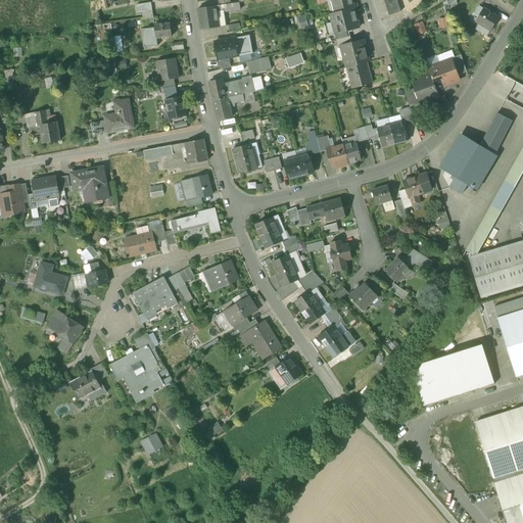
[(334,3),(337,12),(354,8),(351,0),(332,0),(333,3),(334,3)]
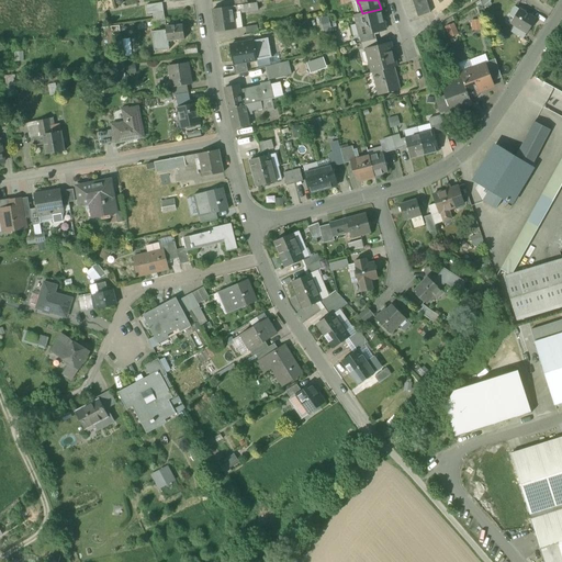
[(414,4),(416,11),(429,7),(427,0),(414,4)]
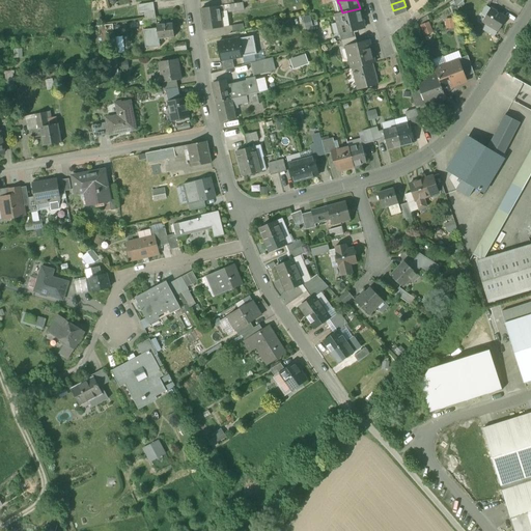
[(459,0),(453,2),(456,8),(465,5),(462,0),(459,0)]
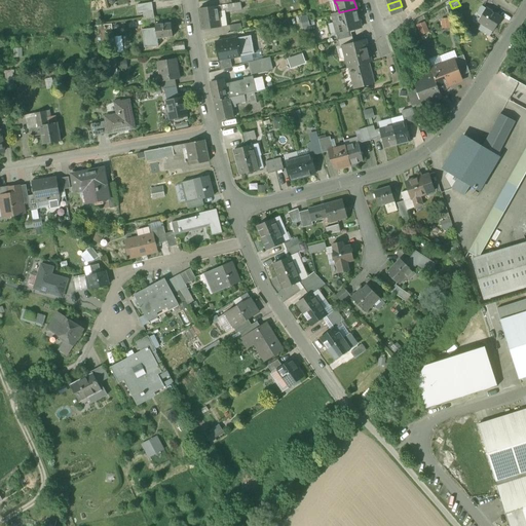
[(137,5),(138,13),(143,12),(153,11),(152,3),(137,5)]
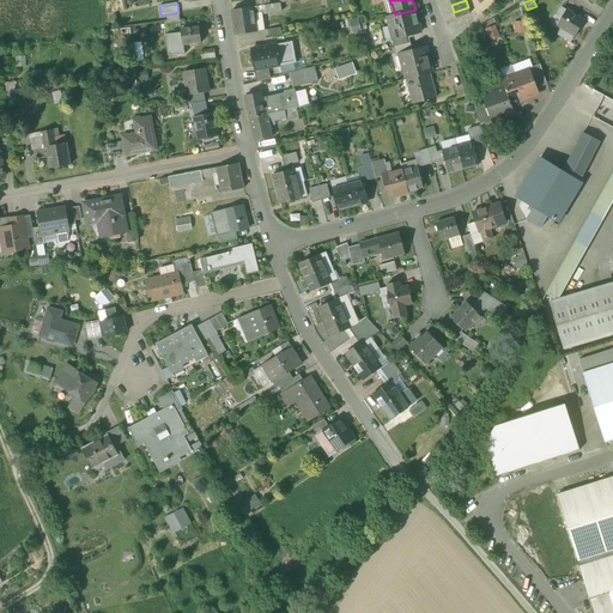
[(256,7),(254,7),(254,14),(259,16),(261,16),(283,12),(281,4),(280,4),(271,5),(256,7)]
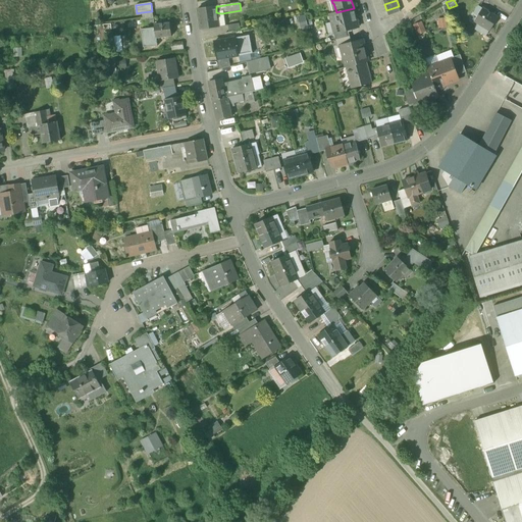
[(219,28),(216,12),(216,6),(198,9),(201,31),(219,28)]
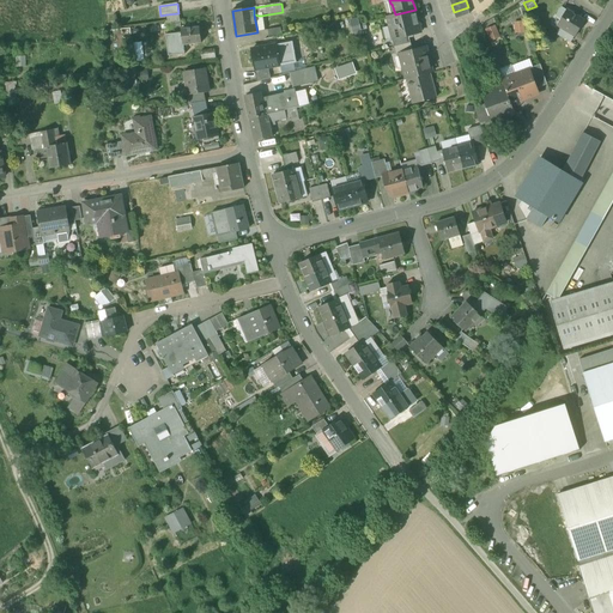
[(469,14),(468,7),(454,12),(456,19),(471,14),(469,14)]
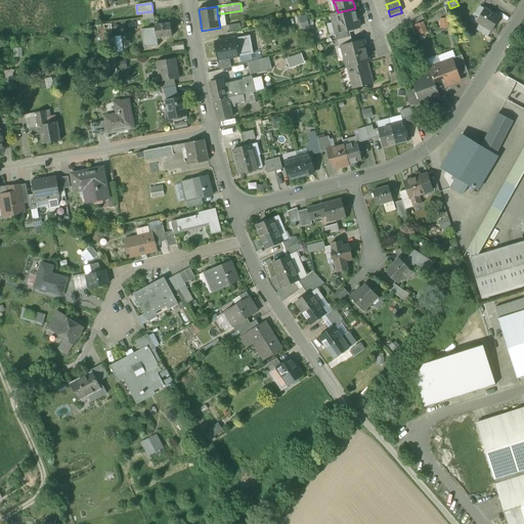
[(359,29),(355,8),(338,12),(331,14),(334,24),(336,34),(349,31),(359,29)]
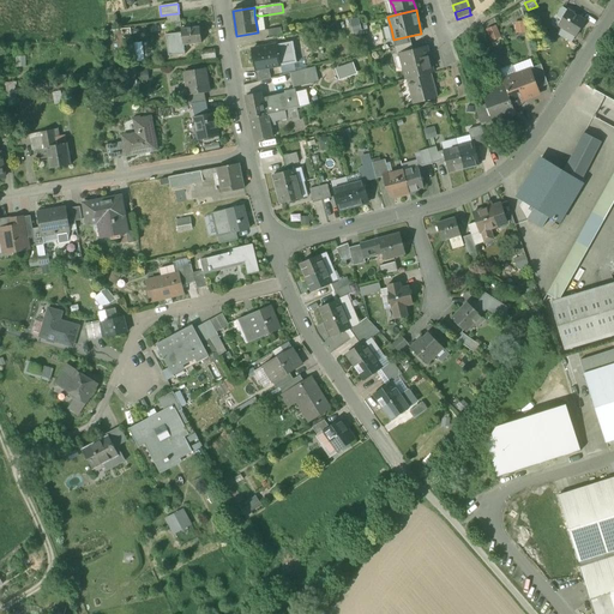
[(559,26),(564,29),(576,36),(578,37),(587,23),(567,11),(559,26)]
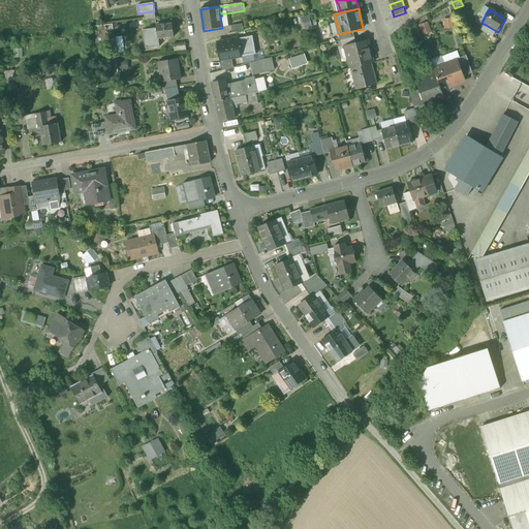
[(144,12),(145,20),(156,18),(154,11),(144,12)]
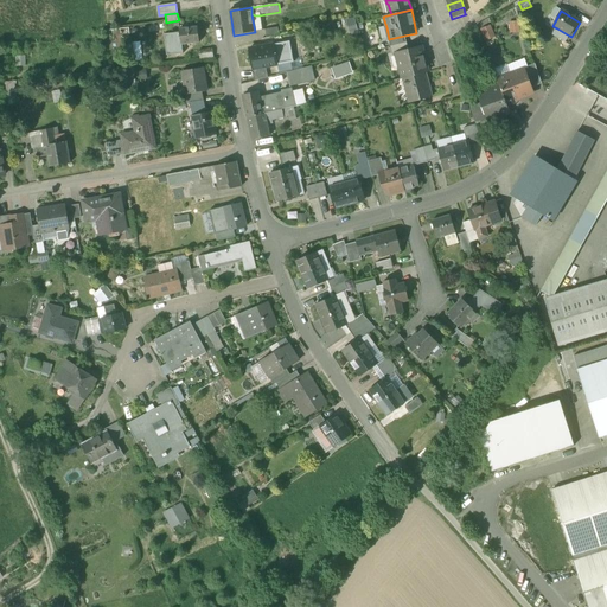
[(357,31),(355,18),(346,20),(349,32),(357,31)]
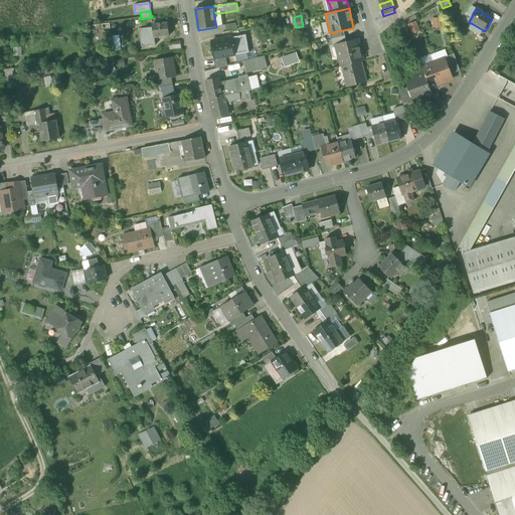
[(441,18),(432,19),(433,29),(442,28),(441,18)]
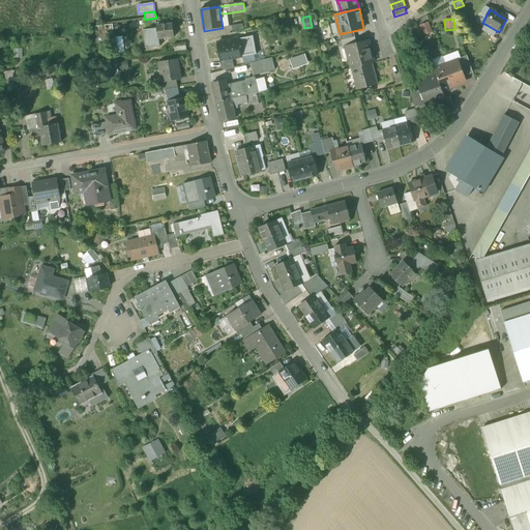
[(429,22),(419,26),(423,36),(433,33),(429,22)]
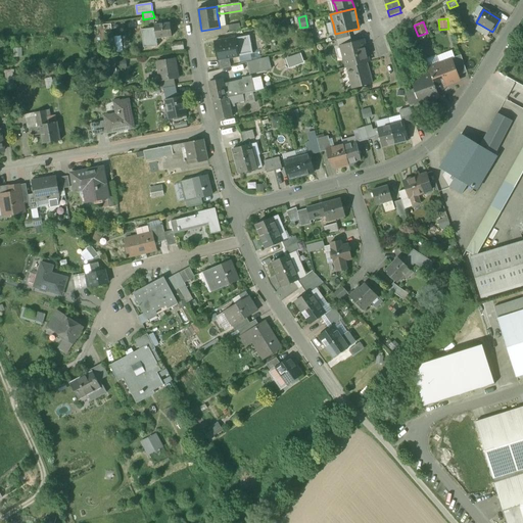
[(171,24),(154,26),(154,29),(156,39),(157,39),(172,37),(171,24)]
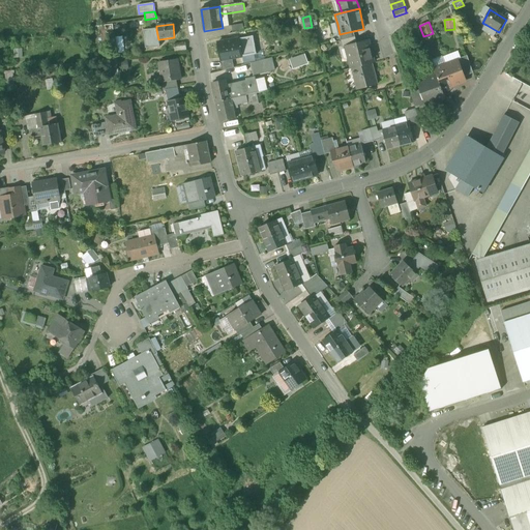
[(340,34),(337,24),(330,25),(333,35),(339,34),(340,34)]
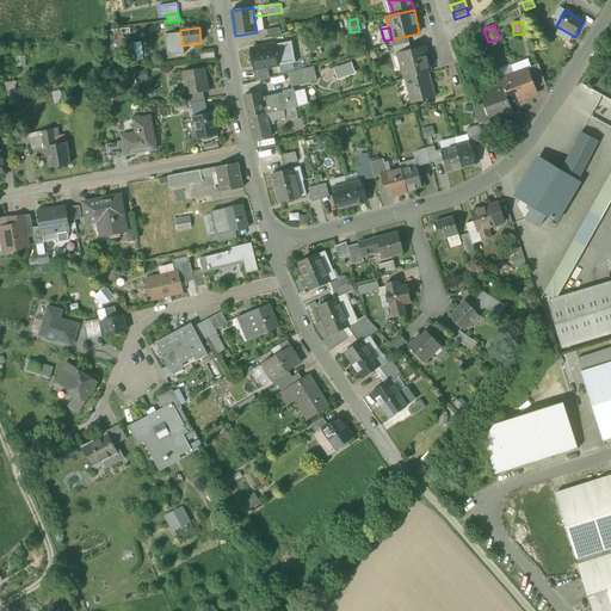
[(568,43),(573,36),(561,29),(556,36),(568,43)]
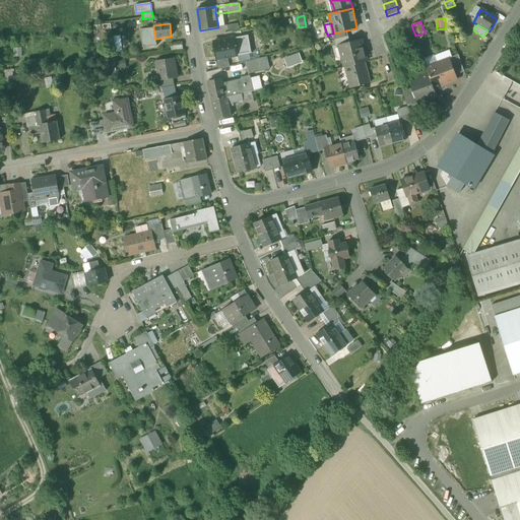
[(140,29),(143,48),(157,47),(156,39),(155,39),(153,28),(140,29)]
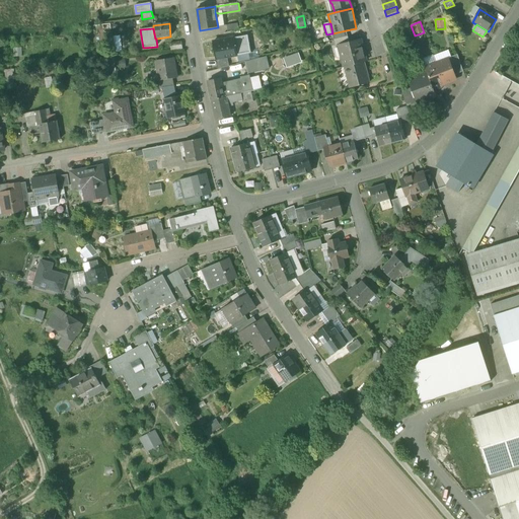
[(331,33),(334,41),(348,36),(346,30),(332,33),(331,33)]
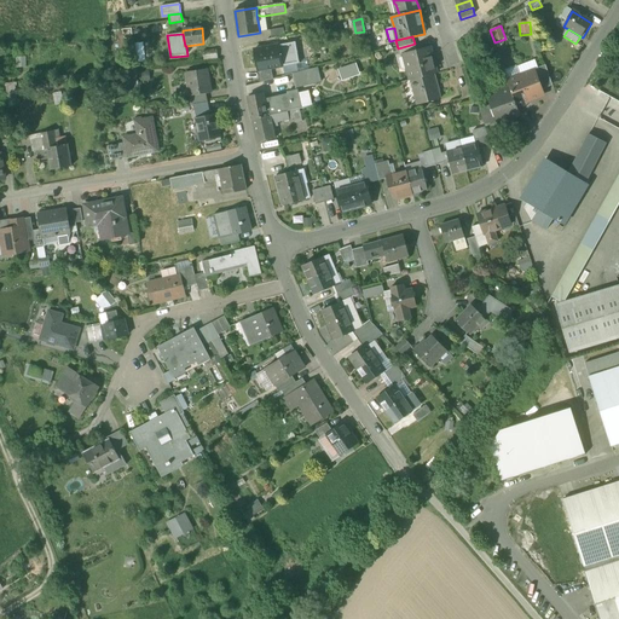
[(293,42),(293,44),(278,46),(282,67),(298,64),(300,64),(295,42),(293,42)]
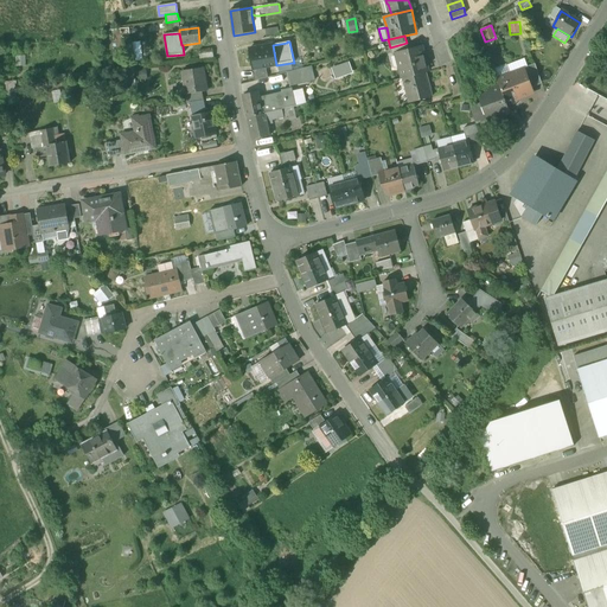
[(408,50),(407,43),(390,48),(393,56),(397,55),(396,53),(408,50)]
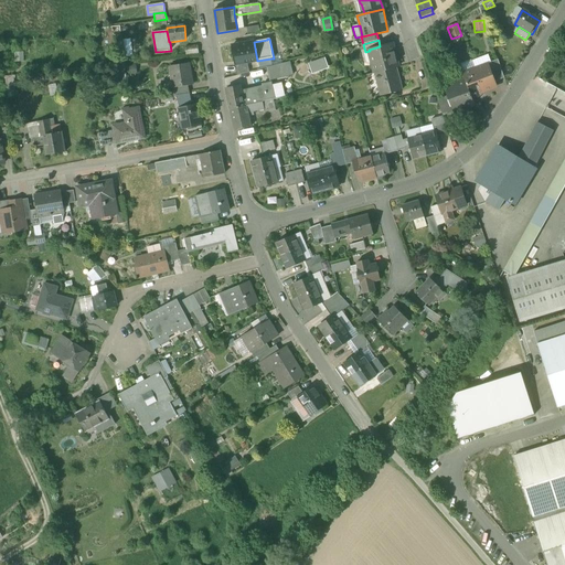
[(232,46),(235,65),(247,63),(257,61),(254,42),(232,46)]
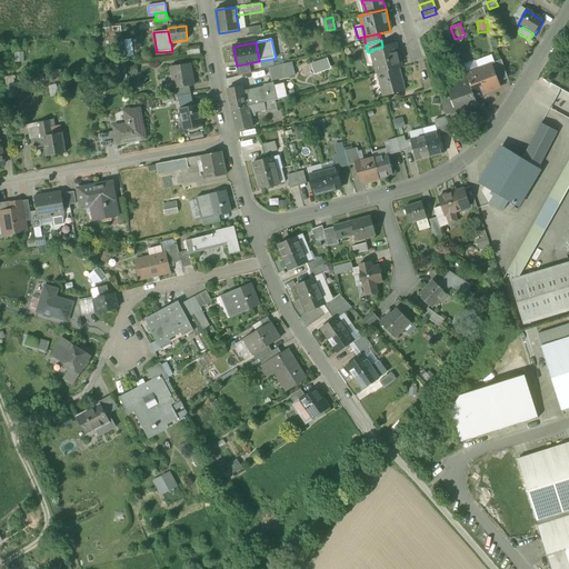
[(372,51),(378,75),(399,69),(401,68),(398,57),(397,57),(393,46),(395,46),(395,45),(382,47),(371,50),(372,51)]
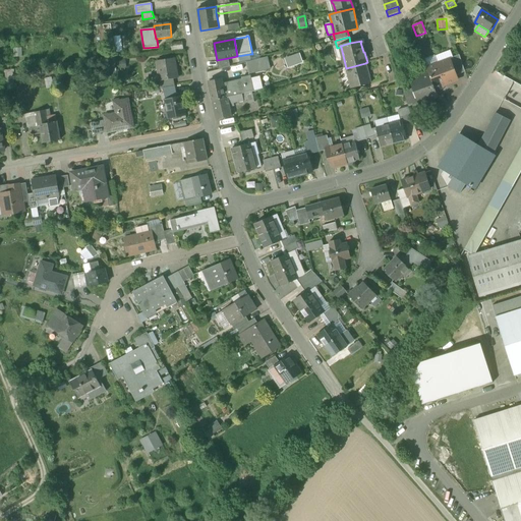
[(171,43),(172,51),(183,50),(182,42),(171,43)]
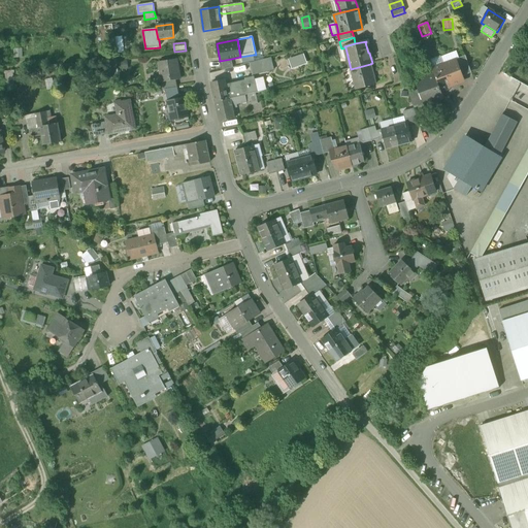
[(22,48),(13,48),(13,58),(23,58),(22,48)]
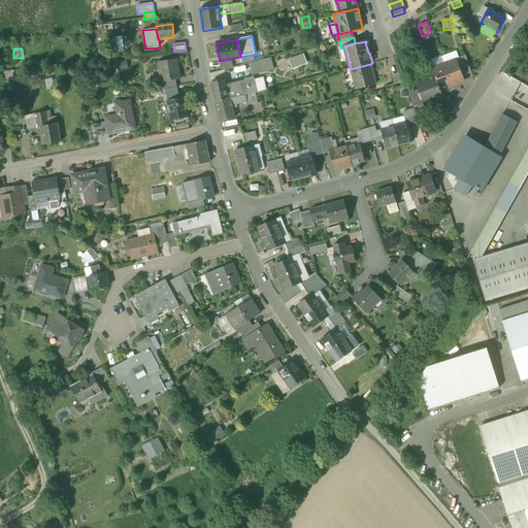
[(441,57),(444,65),(455,61),(455,60),(459,59),(456,52),(441,57)]
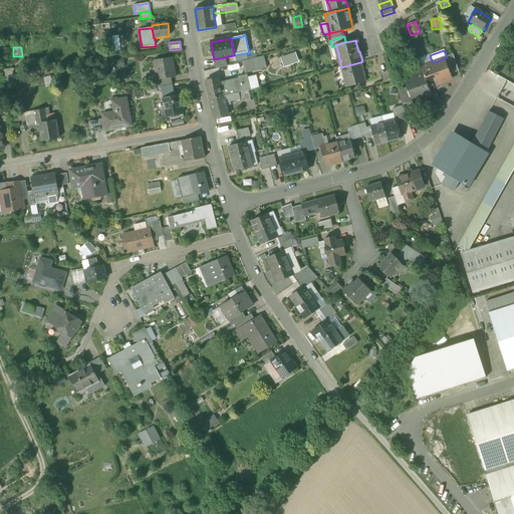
[(295,54),(280,59),(284,69),(298,64),(295,54)]
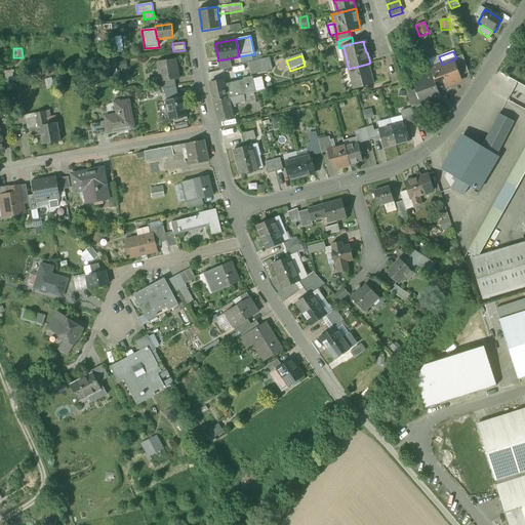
[(459,67),(461,74),(468,71),(462,55),(456,58),(452,59),(452,61),(453,61),(456,68),(459,67)]
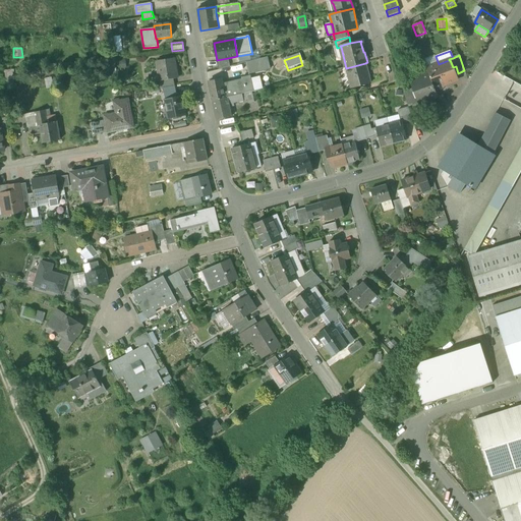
[(439,64),(436,56),(423,60),(426,68),(439,64)]
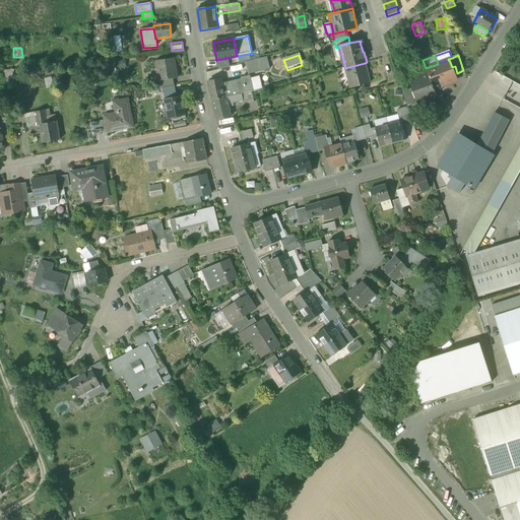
[(258,59),(261,72),(270,70),(267,57),(258,59)]
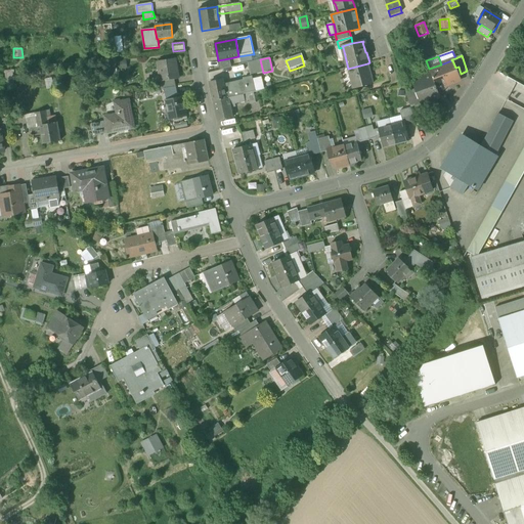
[(218,60),(220,70),(230,68),(229,58),(218,60)]
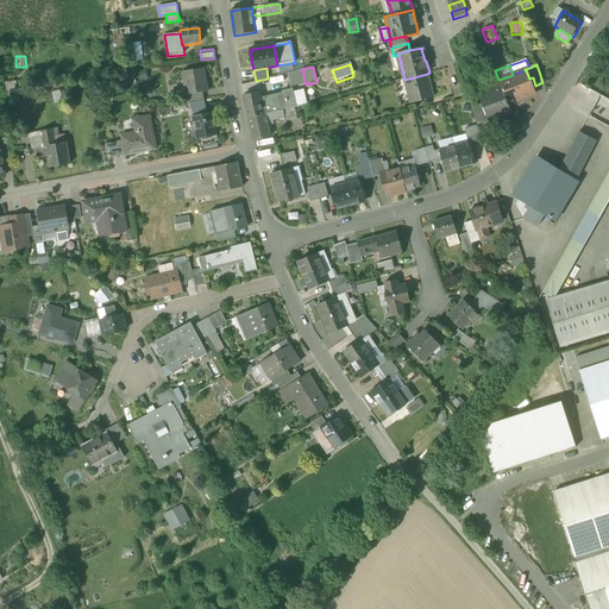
[(183,73),(187,94),(202,92),(208,90),(205,69),(198,70),(198,69),(193,70),(192,71),(183,73)]
